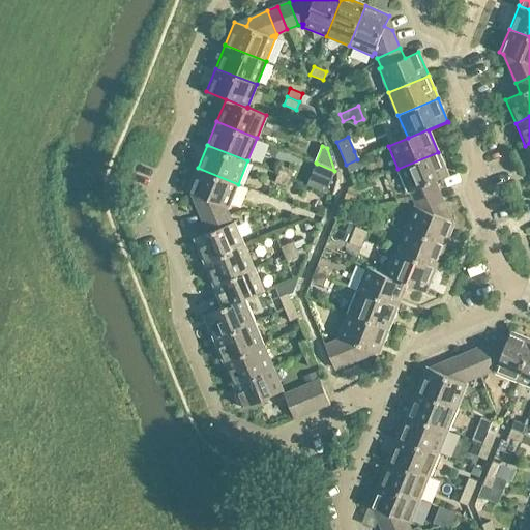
[(438,193),(434,181),(448,176),(438,152),(398,169),(408,193),(410,192),(415,202),(438,193)]
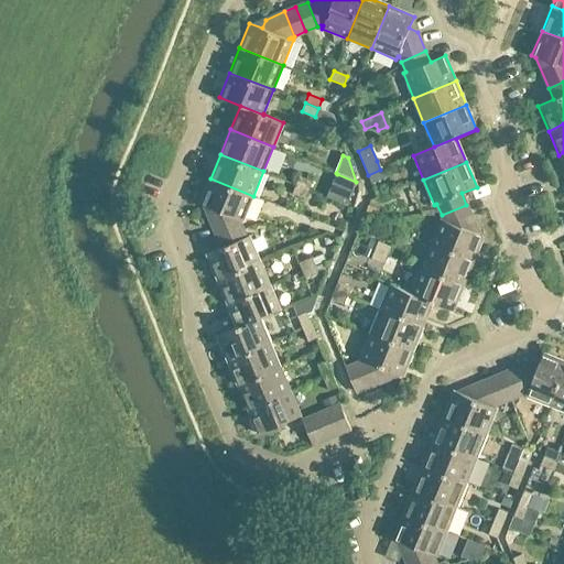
[(384,179),(380,170),(368,175),(371,184),(384,179)]
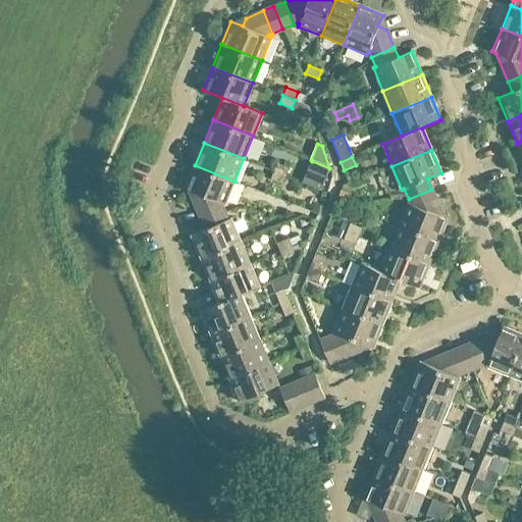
[(303,181),(321,189),(329,168),(312,161),(303,181)]
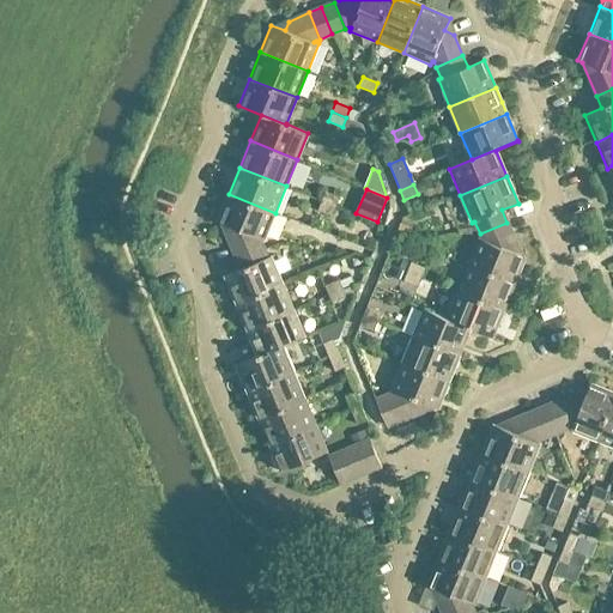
[(335,207),(339,198),(325,192),(321,201),(335,207)]
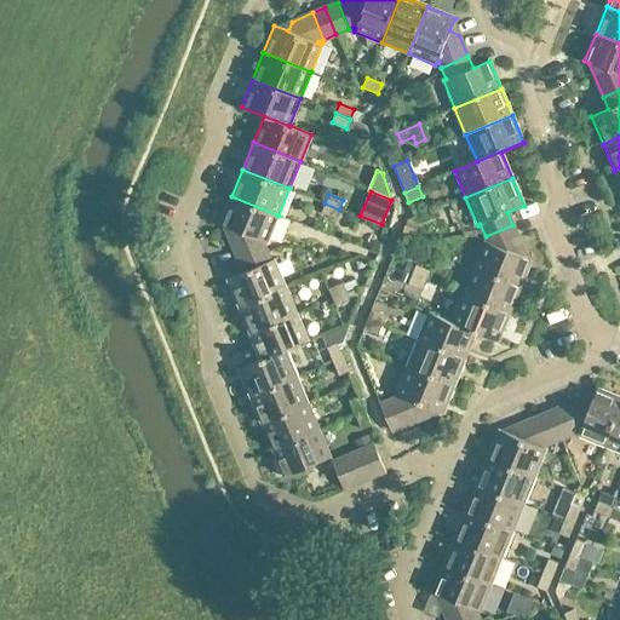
[(268,242),(279,216),(231,196),(220,224),(234,229),(230,239),(239,259),(267,248),(264,242),(264,241),(268,242)]
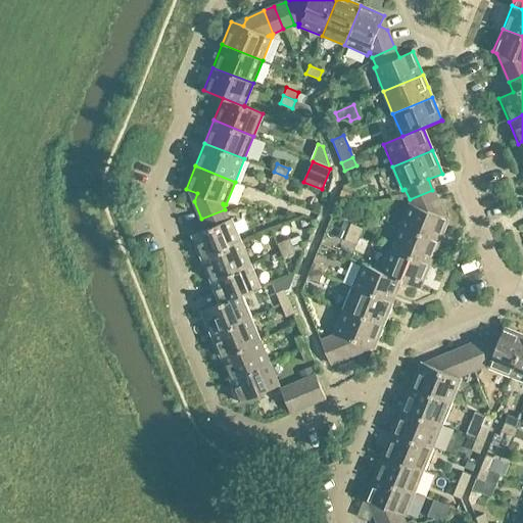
[(286,177),(274,172),(271,179),(283,184),(286,177)]
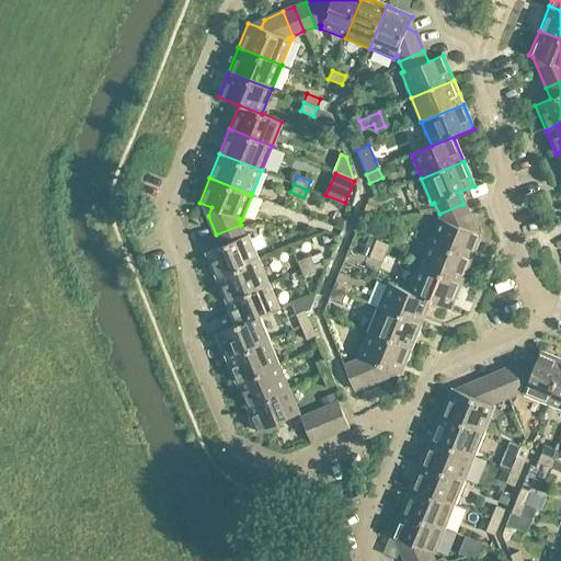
[(468,231),(472,222),(464,204),(439,214),(442,220),(437,219),(427,243),(470,261),(481,236),(468,231)]
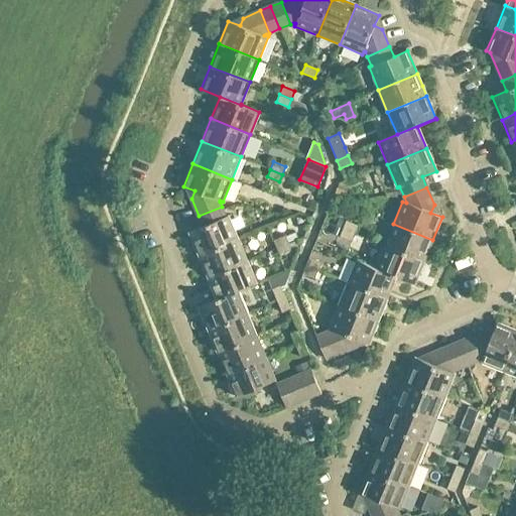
[(238,238),(228,216),(226,217),(222,207),(199,216),(203,226),(189,232),(199,254),(238,238)]
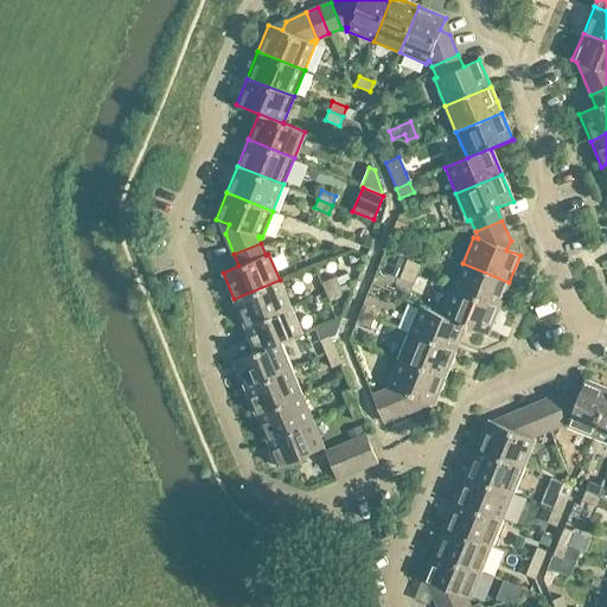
[(417,276),(421,267),(407,261),(402,270),(417,276)]
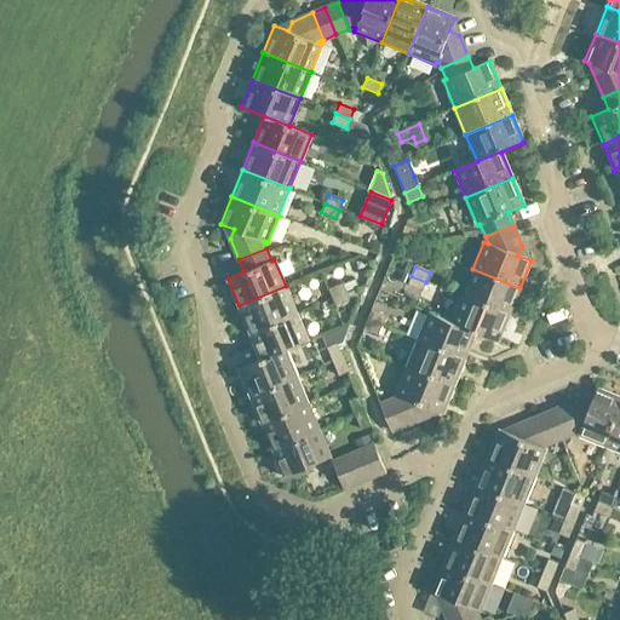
[(509,315),(520,288),(472,269),(461,296),(509,315)]
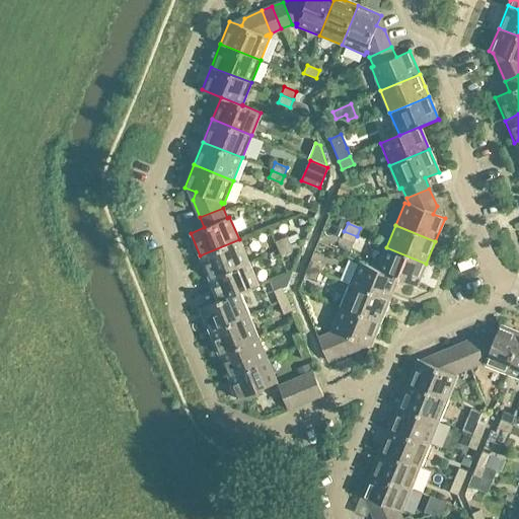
[(354,244),(357,236),(344,231),(341,239),(354,244)]
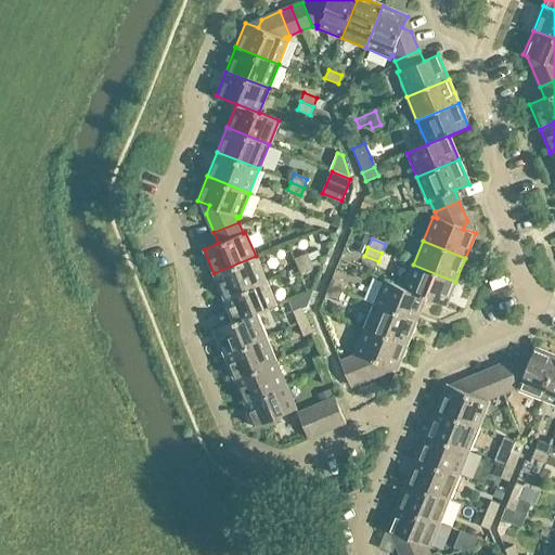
[(310,262),(307,254),(294,259),(297,268),(310,262)]
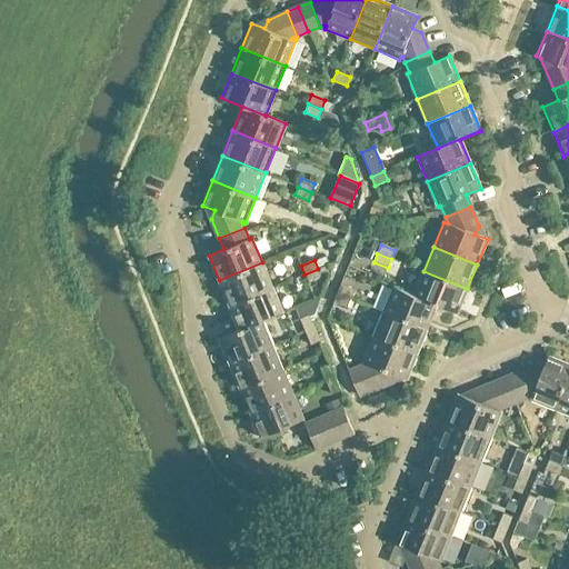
[(272,287),(262,262),(219,280),(229,306),(272,287)]
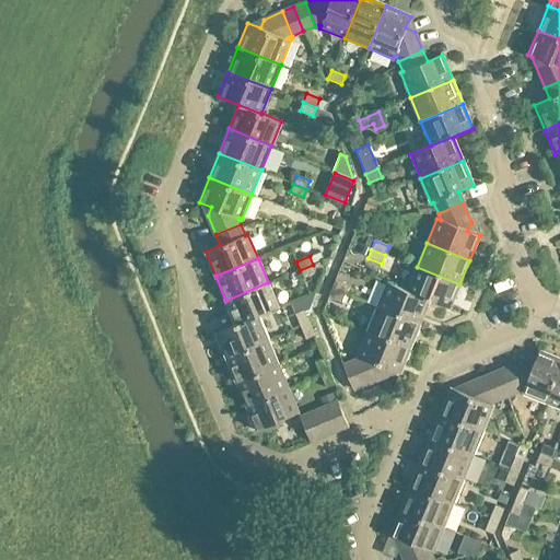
[(317,273),(313,265),(300,270),(304,279),(317,273)]
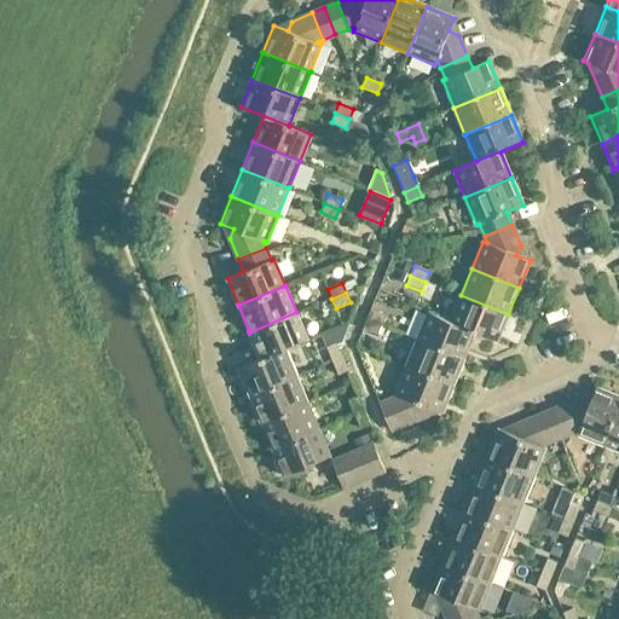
[(497,342),(508,314),(461,295),(450,323),(497,342)]
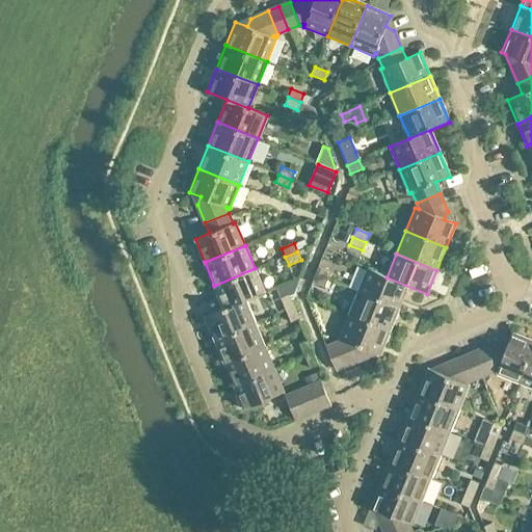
[(327,281),(330,272),(318,267),(315,275),(327,281)]
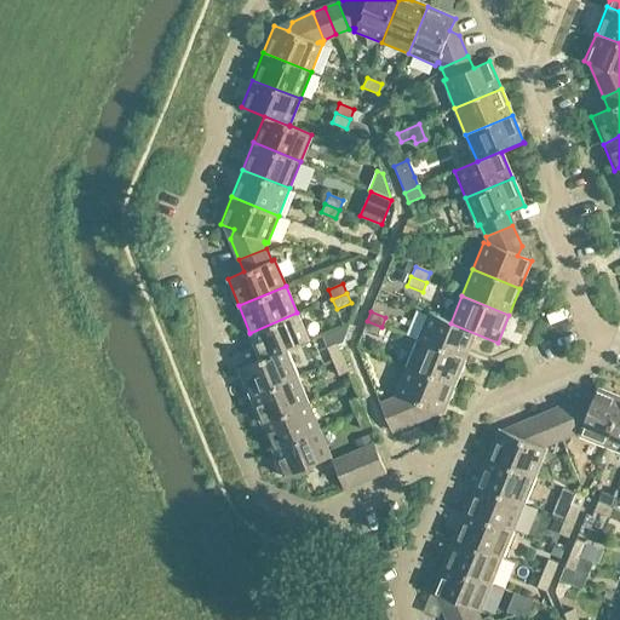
[(308,340),(297,313),(250,333),(260,359),(239,368),(286,349),(308,340)]
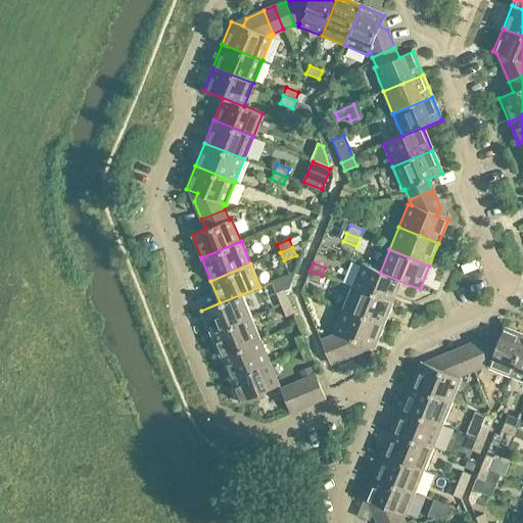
[(392,303),(400,282),(420,289),(380,273),(361,265),(352,287),(392,303)]
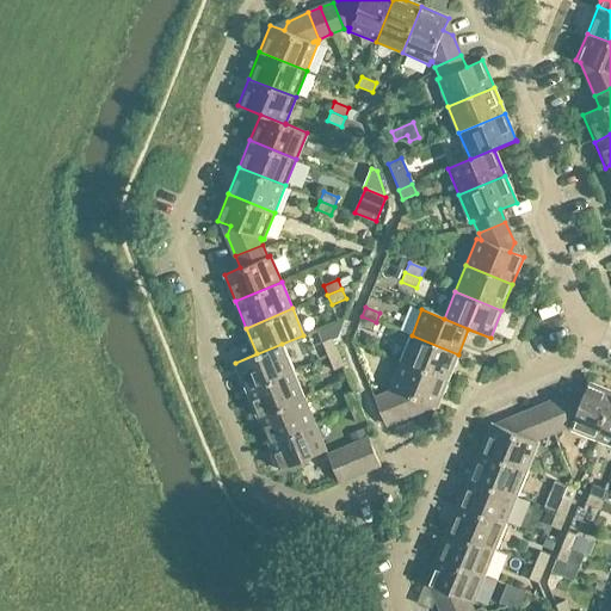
[(372,331),(376,322),(362,316),(358,326),(372,331)]
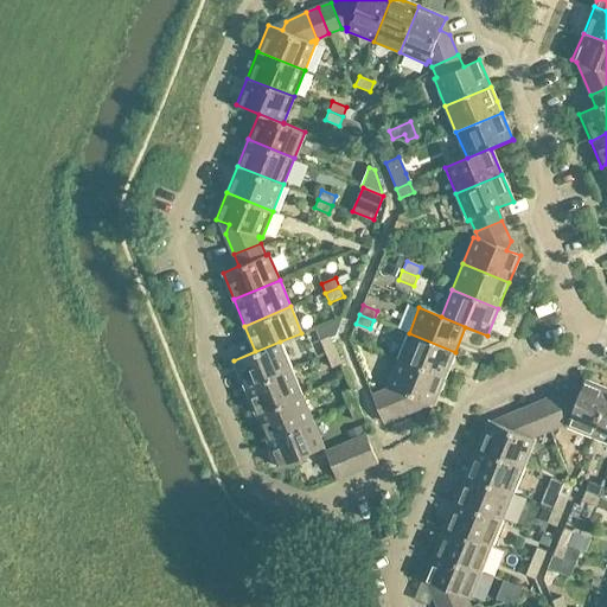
[(445,378),(455,352),(409,333),(397,359),(445,378)]
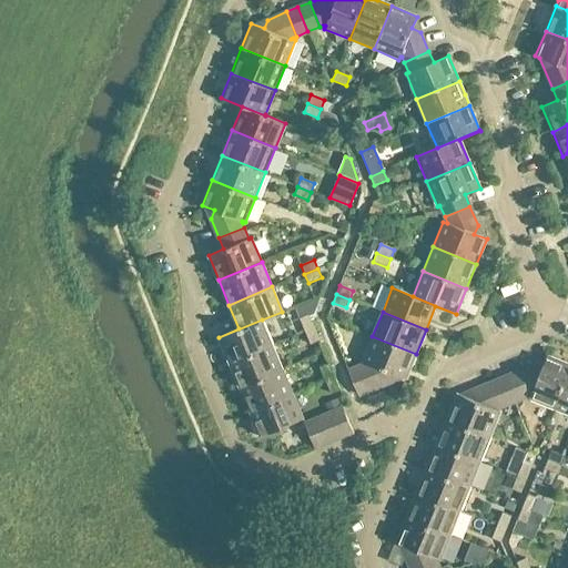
[(314,328),(308,315),(300,318),(305,332),(314,328)]
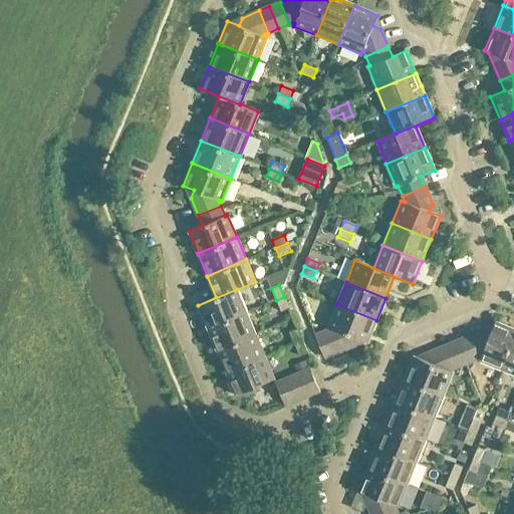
[(246,311),(237,289),(198,305),(207,327),(246,311)]
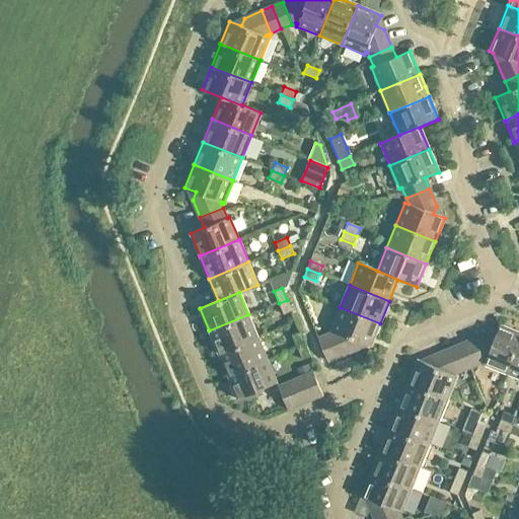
[(291,311),(287,300),(279,303),(283,315),(291,311)]
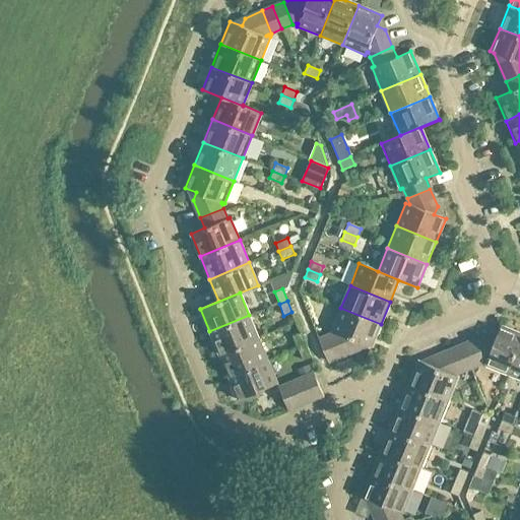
[(356,350),(360,342),(371,347),(381,324),(340,308),(331,331),(334,332),(333,333),(318,339),(328,362),(356,350)]
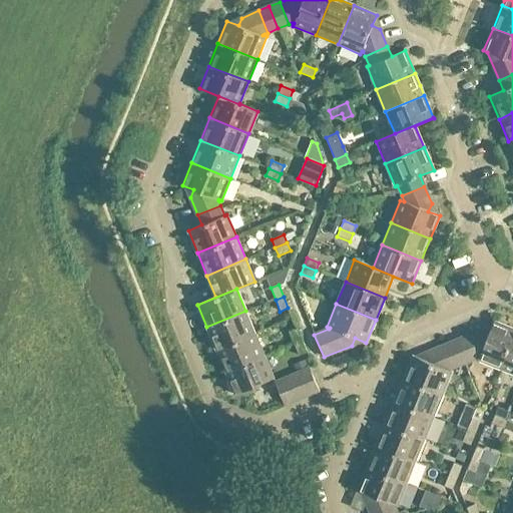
[(254,333),(245,311),(206,327),(215,349),(254,333)]
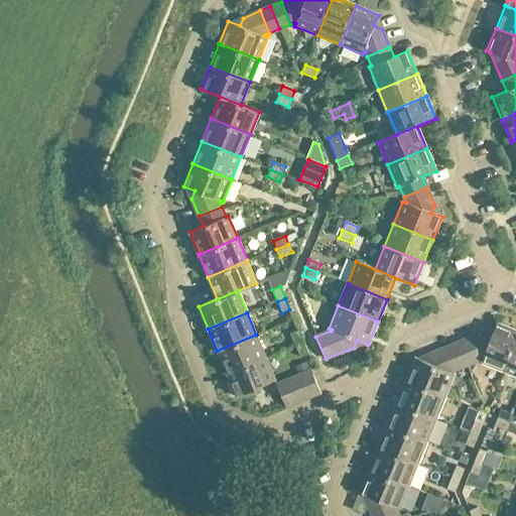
[(504,372),(515,342),(515,331),(497,324),(493,335),(485,332),(468,339),(477,361),(481,360),(482,360),(481,363),(504,372)]
